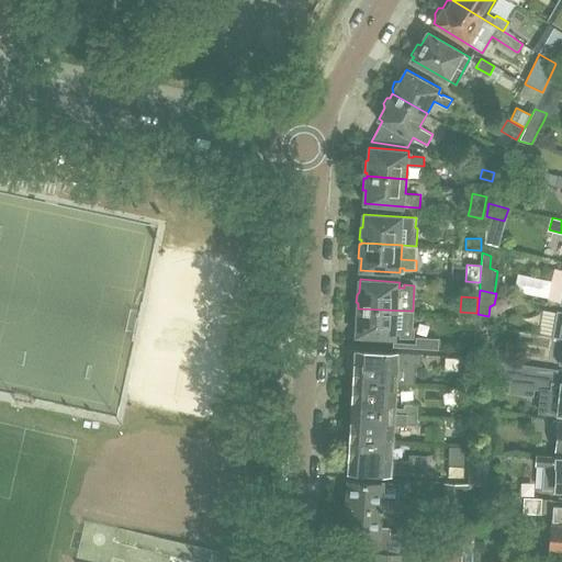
[(396,338),(396,333),(401,334),(400,336),(411,337),(412,326),(409,326),(411,311),(358,308),(358,311),(356,313),(355,319),(358,322),(357,336),(396,338)]
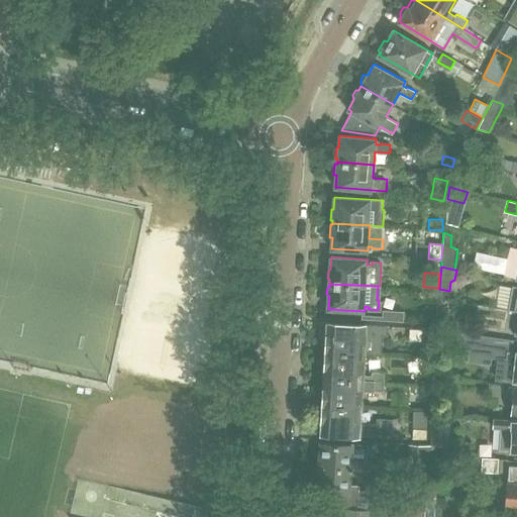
[(385,312),(385,316),(363,315),(363,319),(401,321),(401,313),(385,312)]
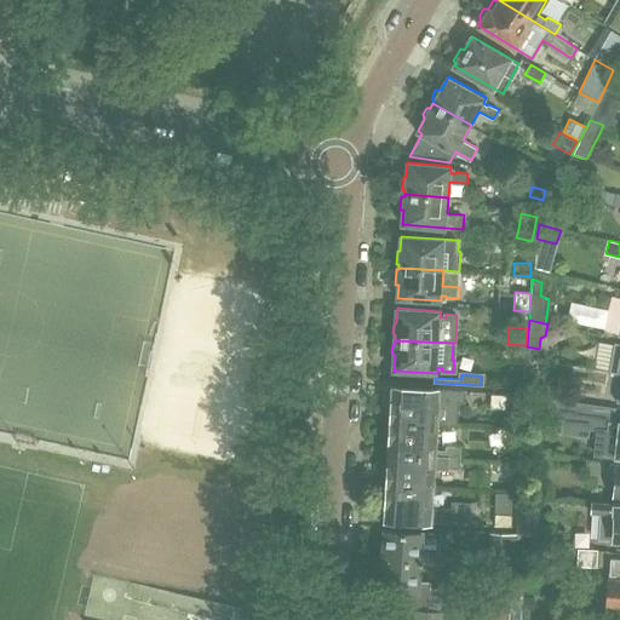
[(527,382),(526,395),(544,397),(546,384),(527,382)]
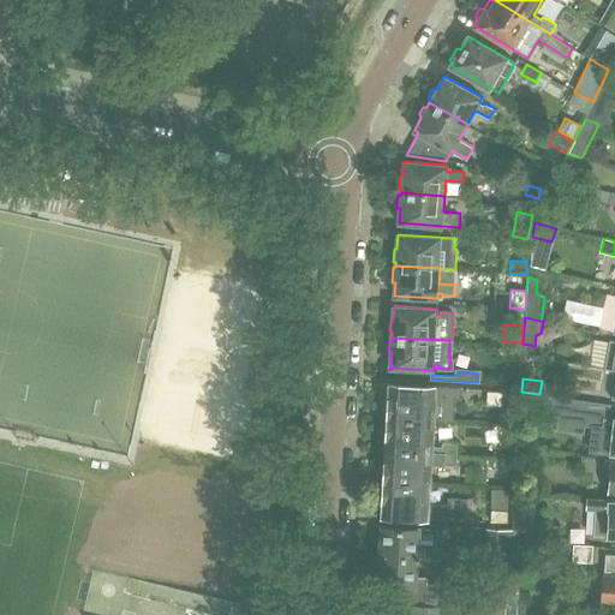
[(389,418),(433,421),(453,422),(454,398),(461,398),(461,387),(435,386),(390,383),(389,418)]
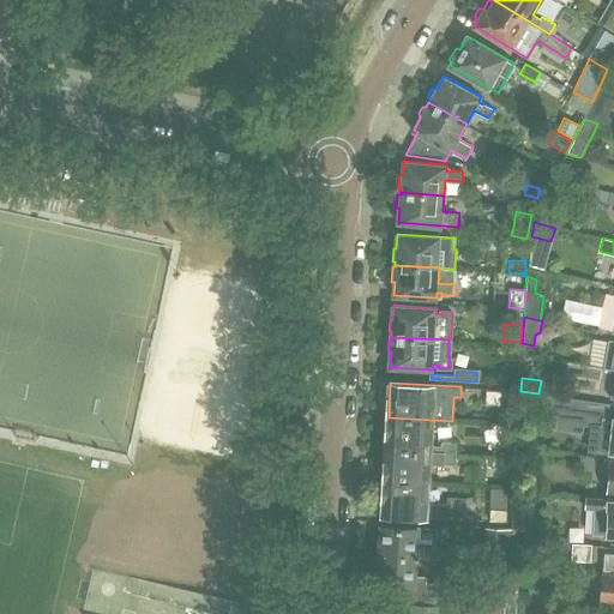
[(600,451),(613,452),(613,417),(607,417),(608,404),(572,401),(570,417),(584,419),(583,425),(601,426),(600,431),(602,431),(600,451)]
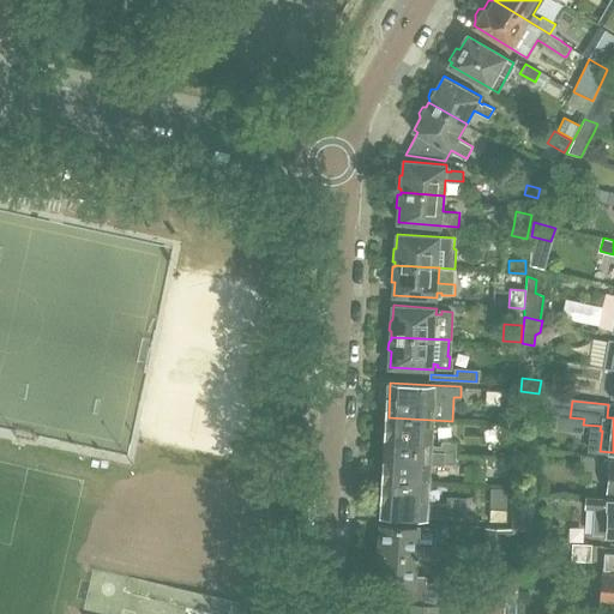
[(513,409),(503,409),(493,408),(488,417),(488,422),(501,423),(513,425),(513,409)]
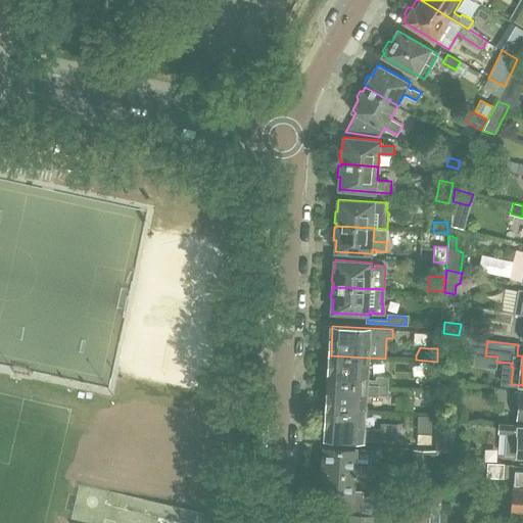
[(330,370),(329,382),(388,385),(388,378),(376,377),(375,378),(375,380),(367,379),(368,358),(331,355),(330,358),(327,360),(327,368),(330,370)]
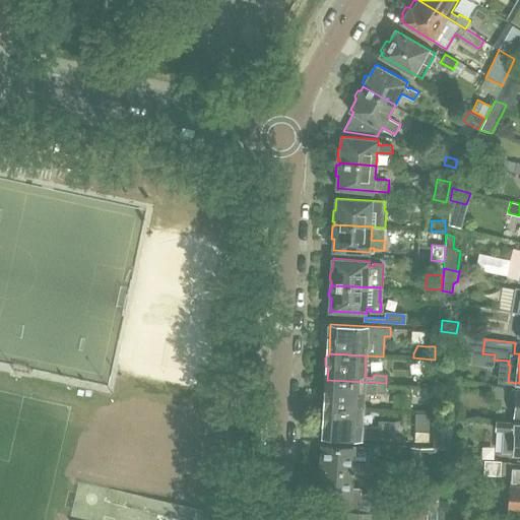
[(325,404),(325,408),(363,410),(364,388),(372,389),(372,390),(374,392),(385,393),(386,383),(327,380),(326,391),(323,393),(323,402),(325,404)]
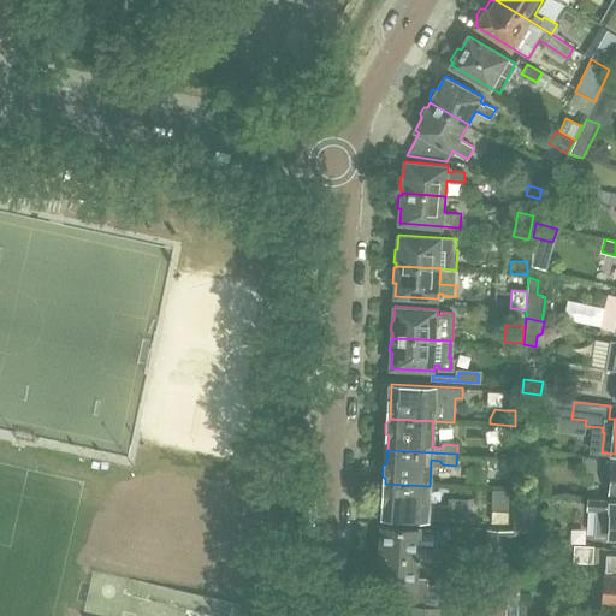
[(581,456),(581,469),(597,471),(597,456),(581,456)]
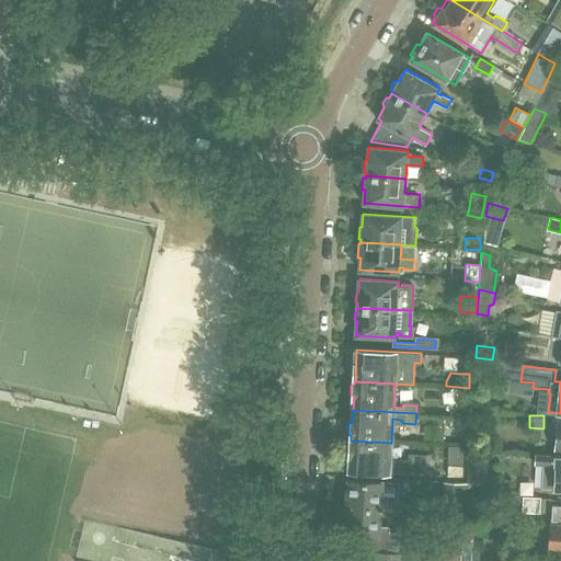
[(556,450),(560,450),(560,419),(552,419),(551,431),(557,431),(556,450)]
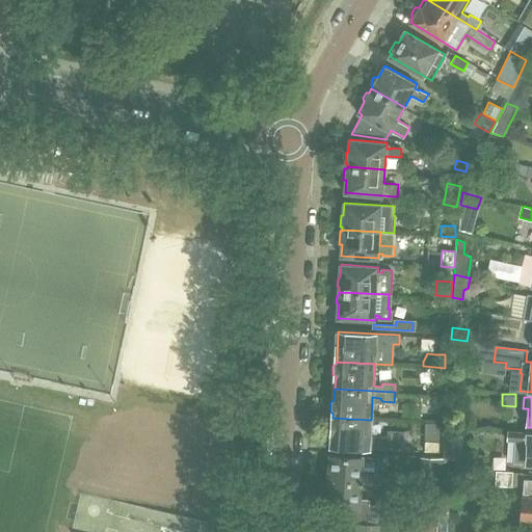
[(370,435),(371,420),(333,418),(330,446),(403,451),(404,431),(387,430),(387,436),(370,435)]
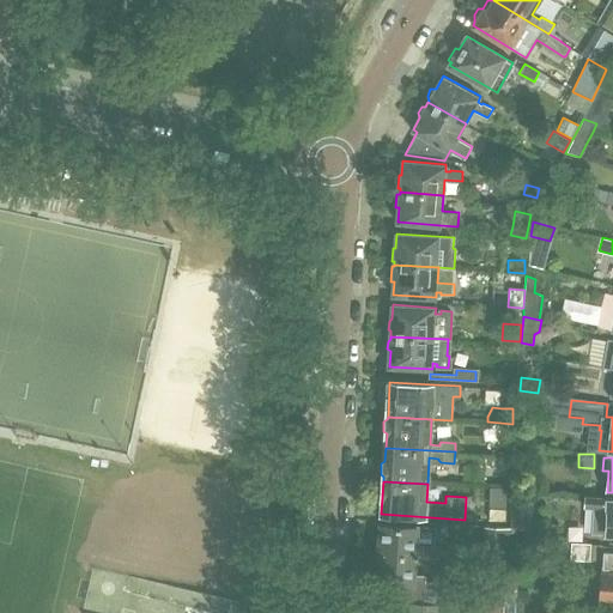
[(515,495),(513,528),(529,529),(532,496),(515,495)]
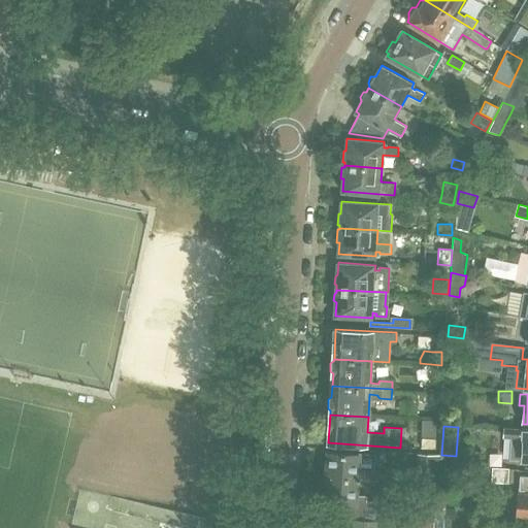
[(527,428),(504,427),(503,436),(512,436),(510,459),(527,459),(527,428)]
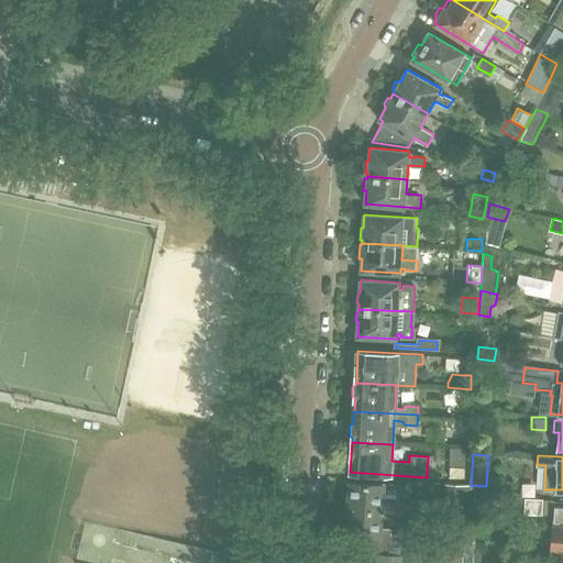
[(450,467),(449,478),(464,478),(464,467),(450,467)]
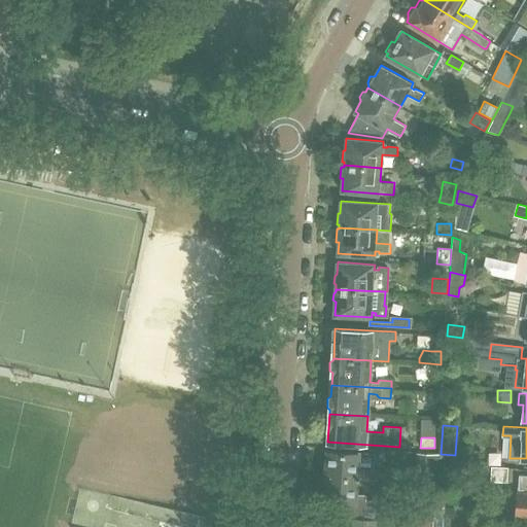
[(327,451),(325,476),(357,478),(357,479),(379,481),(380,470),(365,469),(365,468),(358,468),(359,453),(327,451)]
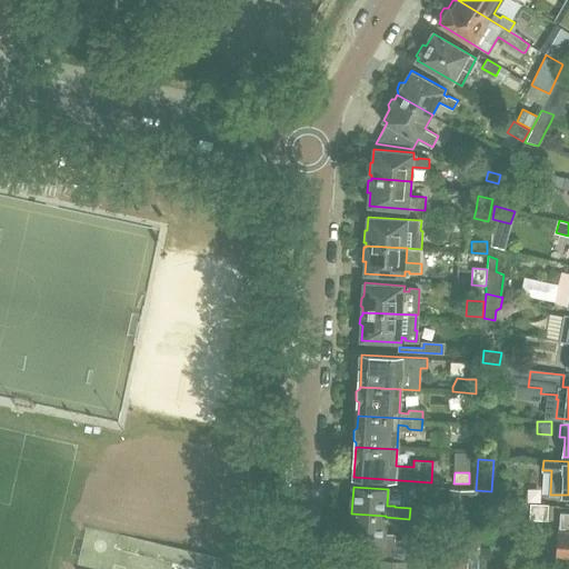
[(472,515),(449,513),(448,525),(472,526),(475,490),(449,489),(449,501),(472,502),(472,515)]
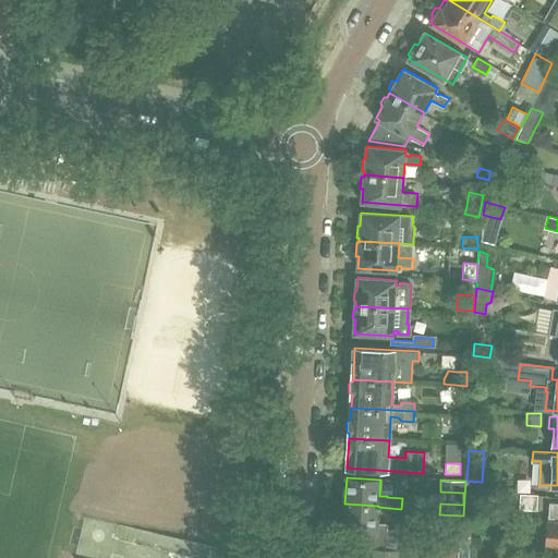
[(466,490),(466,509),(484,509),(484,490),(466,490)]
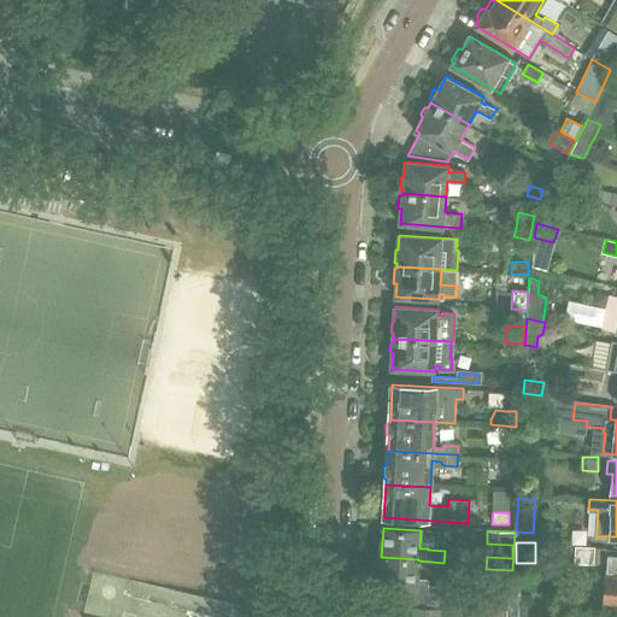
[(575,546),(574,564),(594,565),(594,547),(575,546)]
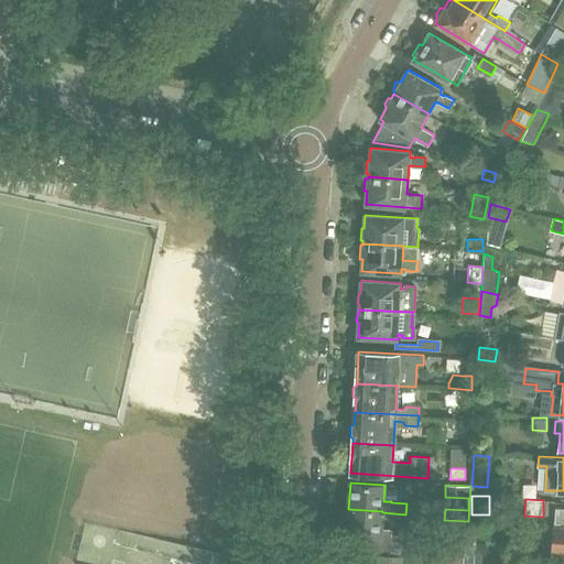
[(563,507),(554,507),(553,517),(553,525),(551,555),(563,555),(563,507)]
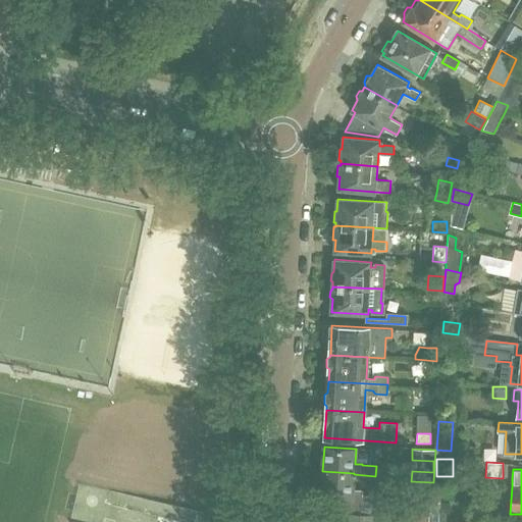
[(373,521),(374,515),(375,497),(362,496),(363,489),(354,489),(354,474),(354,473),(322,471),(321,498),(340,499),(348,500),(352,500),(351,514),(347,514),(346,521),(373,521)]
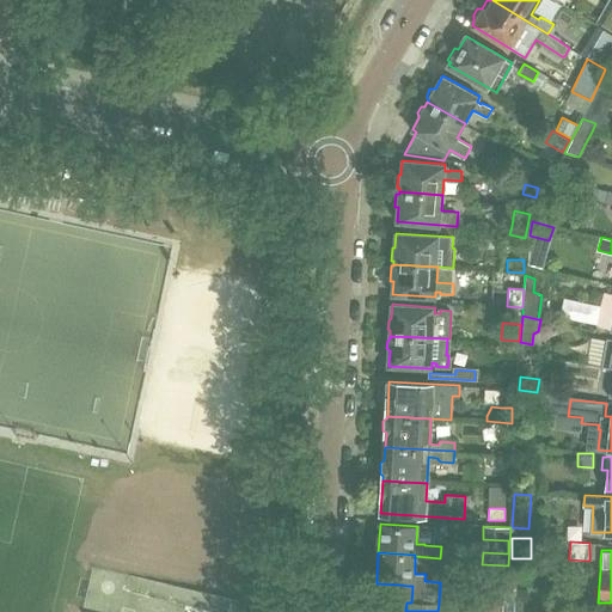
[(463,564),(454,563),(452,563),(451,597),(460,598),(463,564)]
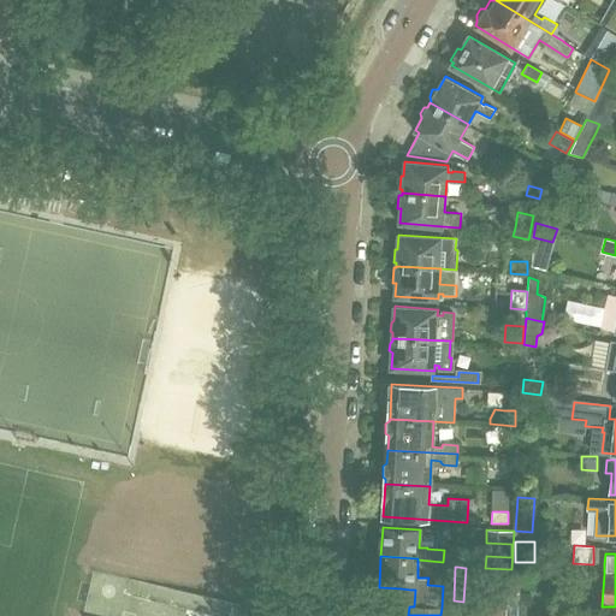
[(487,569),(486,592),(499,592),(499,603),(474,602),(473,615),(513,615),(517,615),(520,570),(487,569)]
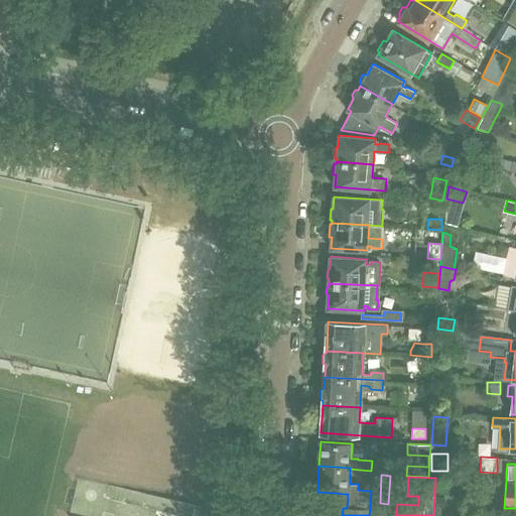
[(444,497),(435,497),(435,507),(443,507),(444,497)]
